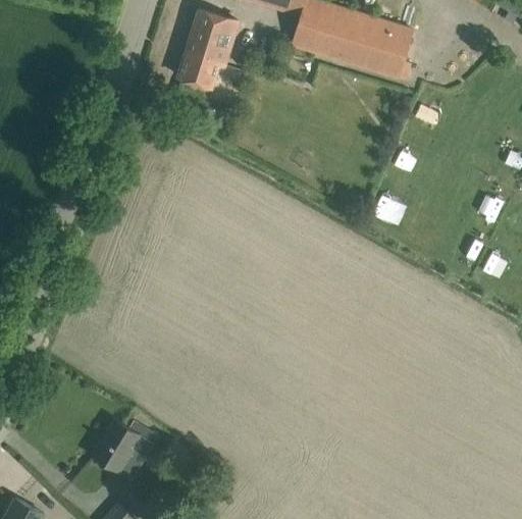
[(319,0),(242,0),(299,17),(291,47),(314,54),(407,83),(412,66),(405,64),(415,31),(319,0)]
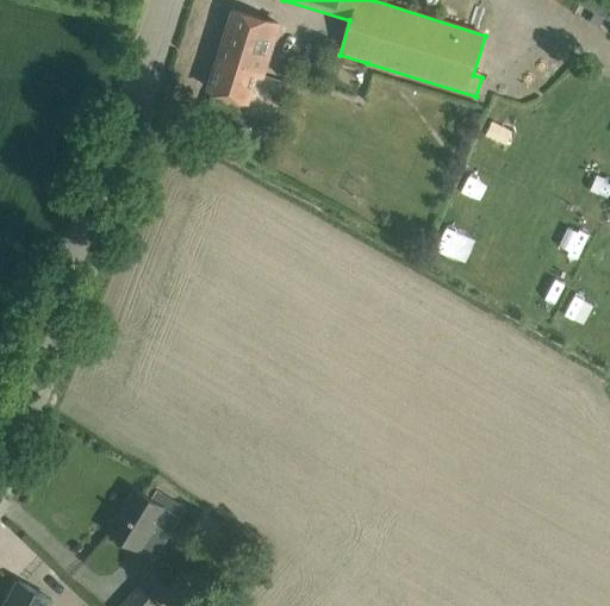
[(495,36),(500,18),(454,4),(449,22),(495,36)]
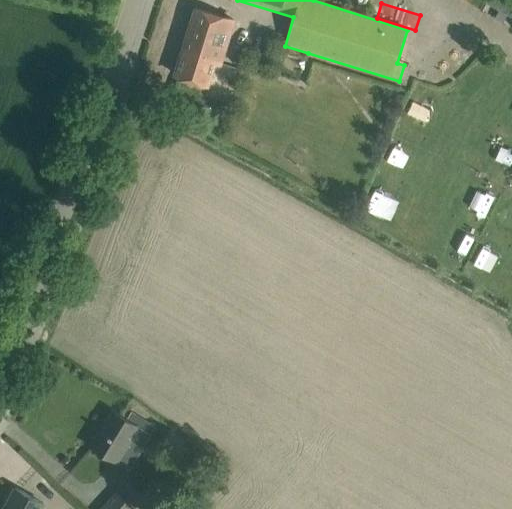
[(175,77),(207,88),(215,64),(220,66),(233,23),(196,11),(175,77)]
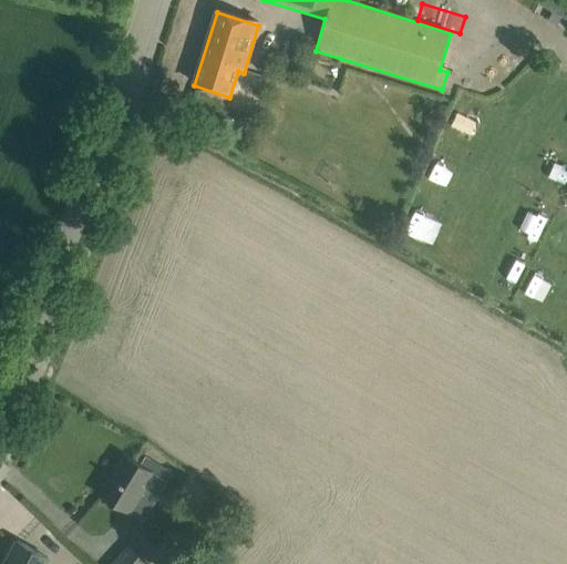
[(457,116),(451,136),(472,143),(478,123),(457,116)]
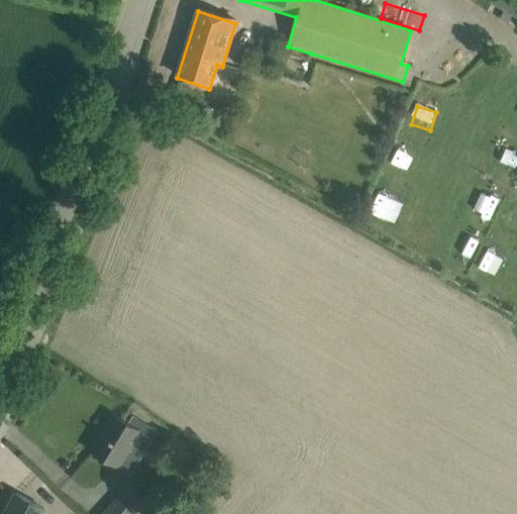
[(516,156),(502,149),(493,168),(511,176),(516,161),(516,156)]
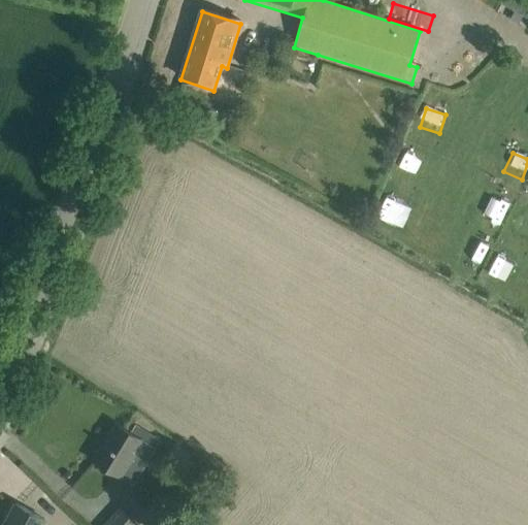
[(501,225),(509,205),(490,197),(482,217),(501,225)]
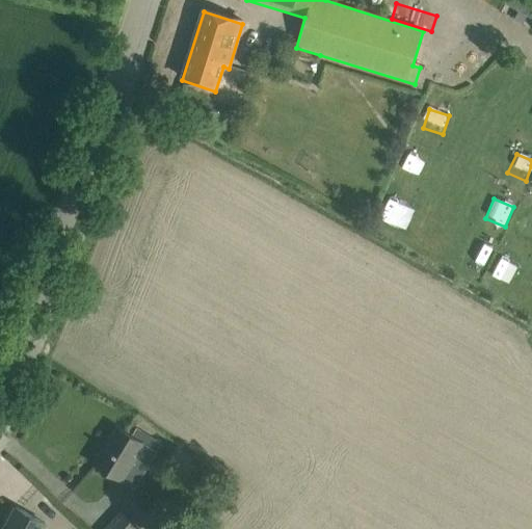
[(476,237),(467,257),(484,265),(494,245),(476,237)]
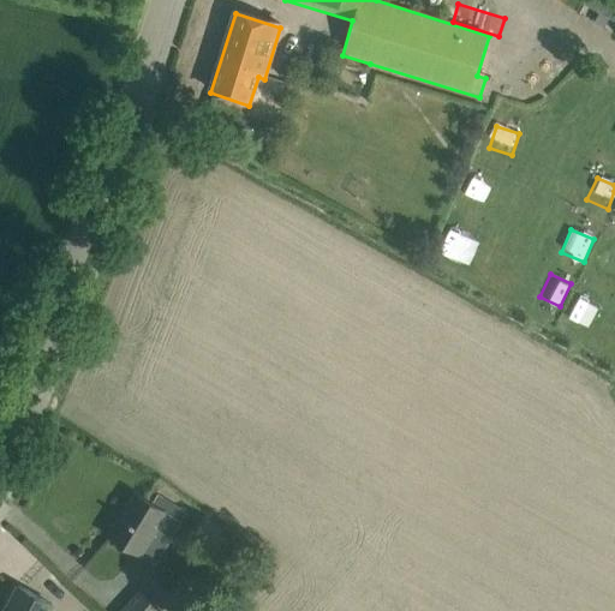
[(574,306),(562,325),(580,336),(592,318),(574,306)]
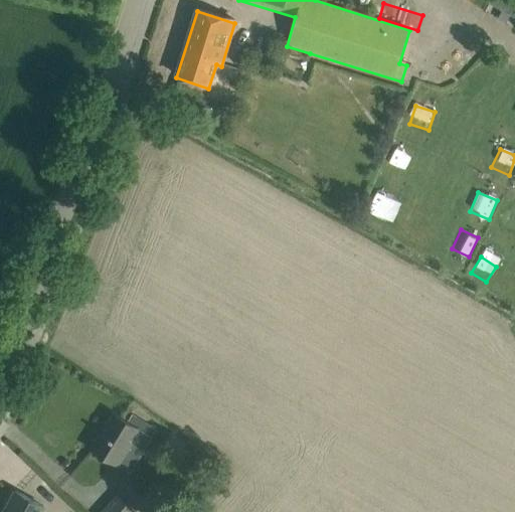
[(113,415),(91,451),(130,475),(152,440),(113,415)]
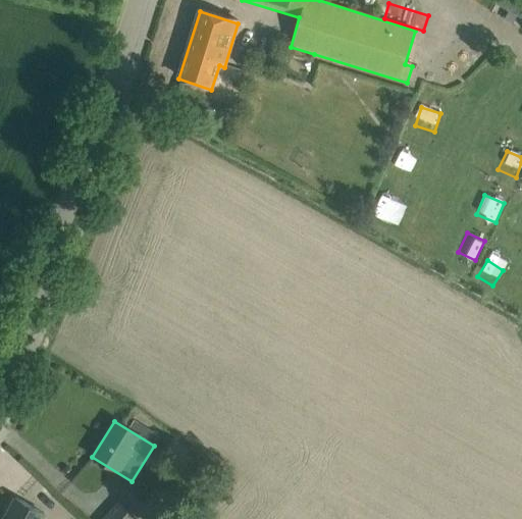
[(41,518),(43,515),(15,501),(14,502),(16,503),(8,518),(41,518)]
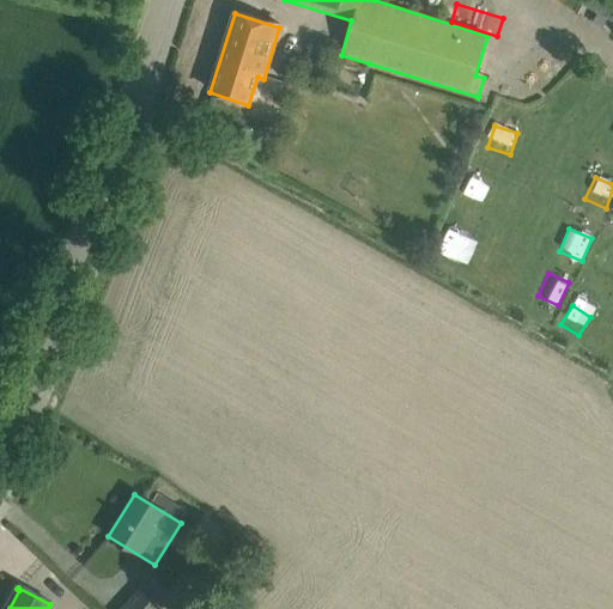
[(156,608),(138,592),(122,608),(156,608)]
